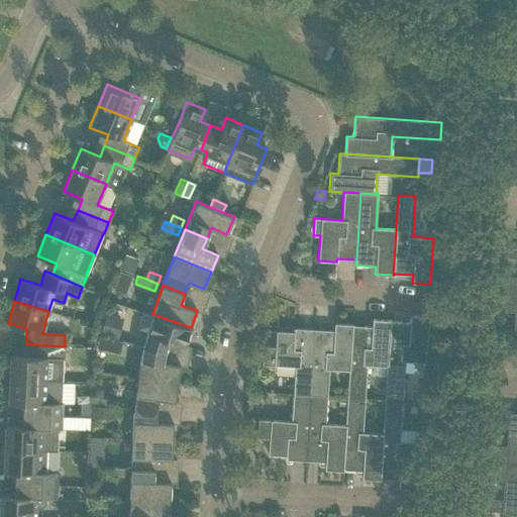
[(191,327),(152,314),(142,311),(137,327),(147,331),(142,345),(166,350),(169,339),(185,344),(191,327)]
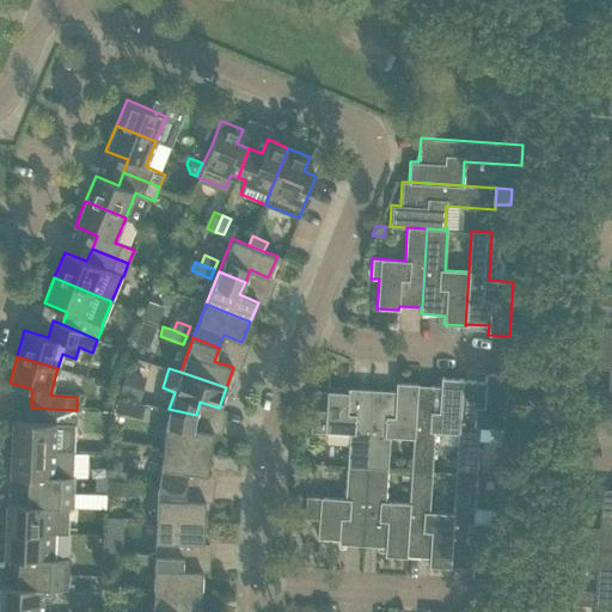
[(458,433),(456,473),(476,475),(478,427),(503,428),(507,374),(485,373),(484,383),(463,380),(458,433)]
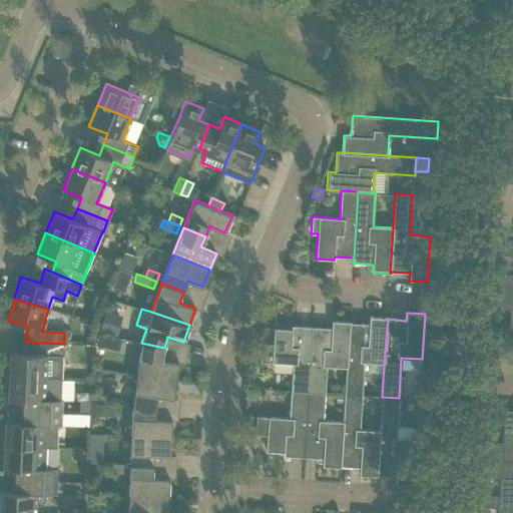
[(347,367),(345,394),(362,395),(364,362),(384,363),(388,319),(388,318),(370,317),(369,325),(350,323),(347,367)]
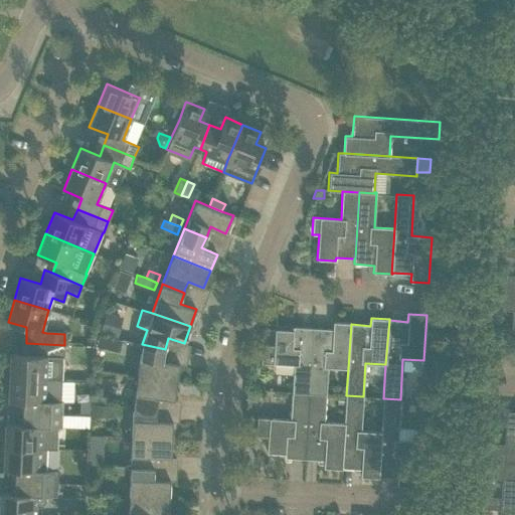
[(103,321),(100,332),(117,337),(120,325),(103,321)]
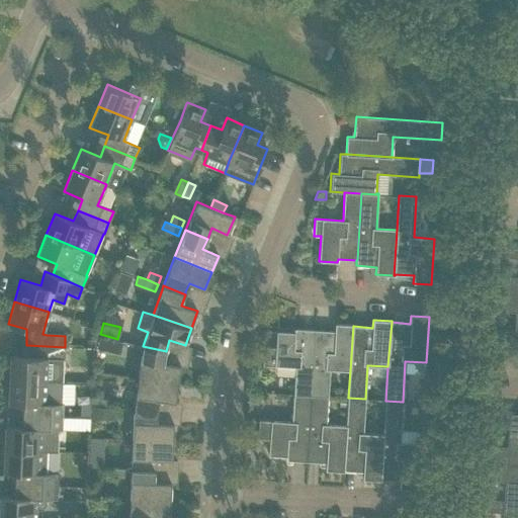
[(334,331),(315,330),(311,396),(328,397),(330,369),(350,370),(353,326),(353,325),(335,324),(334,331)]
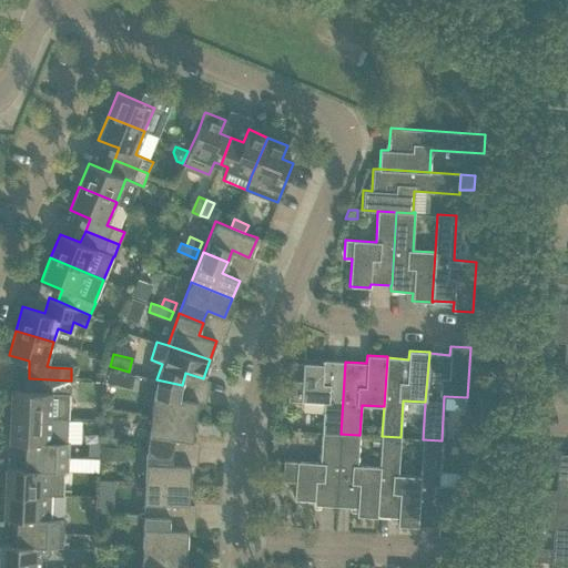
[(288,379),(287,399),(324,403),(322,433),(341,434),(345,362),(323,361),(322,364),(303,363),(302,381),(288,379)]
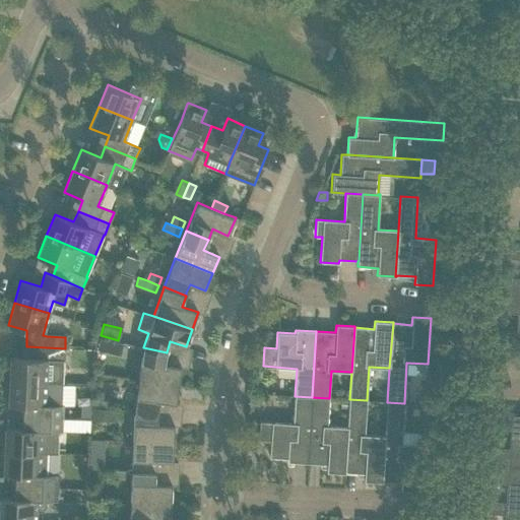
[(112,352),(115,340),(101,336),(98,348),(112,352)]
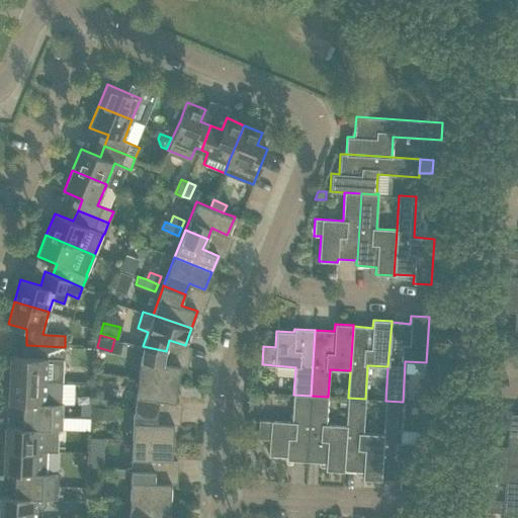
[(10,357),(9,379),(59,381),(62,381),(63,358),(64,358),(65,347),(26,345),(26,346),(31,346),(30,357),(10,357)]
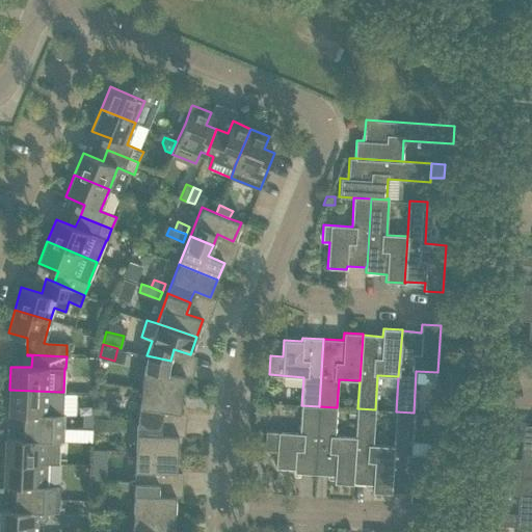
[(145,361),(141,388),(183,394),(186,375),(168,373),(170,361),(147,355),(145,361)]
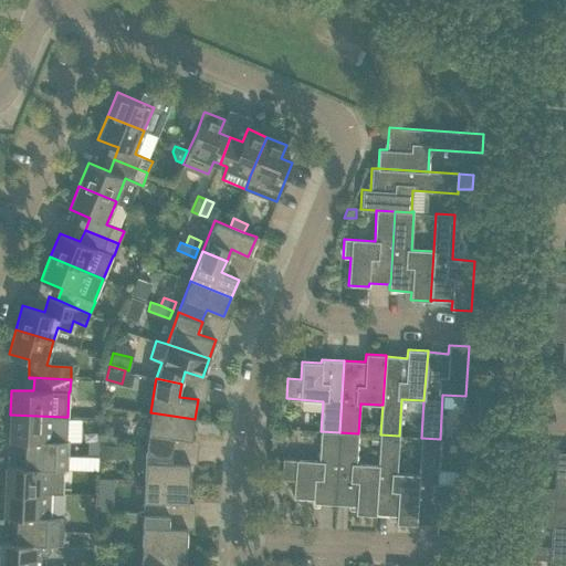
[(150,412),(147,442),(146,447),(171,449),(171,447),(174,437),(191,439),(195,419),(150,412)]
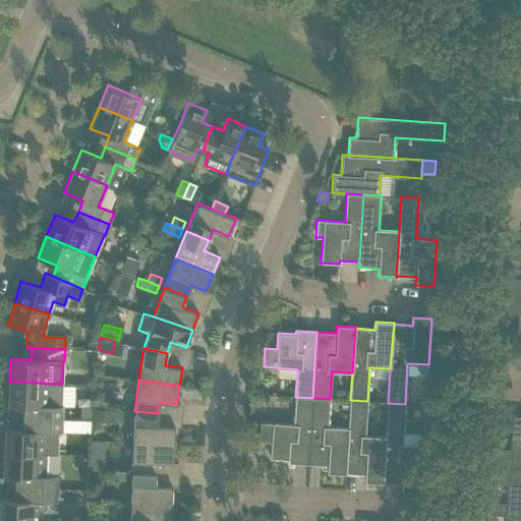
[(59,384),(9,382),(8,405),(18,405),(18,417),(49,418),(62,419),(63,406),(61,406),(62,384),(59,384)]
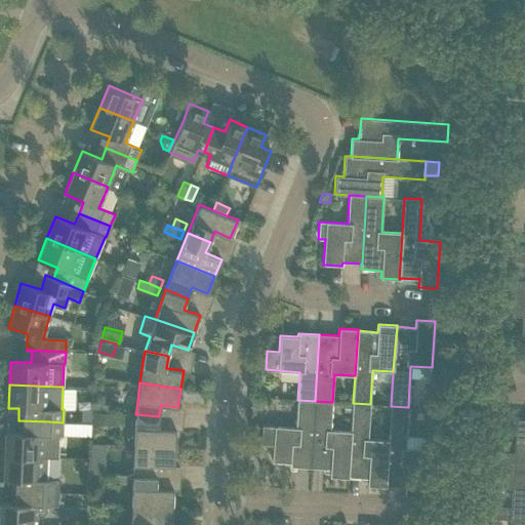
[(251,398),(251,406),(252,406),(264,406),(265,398),(251,398)]
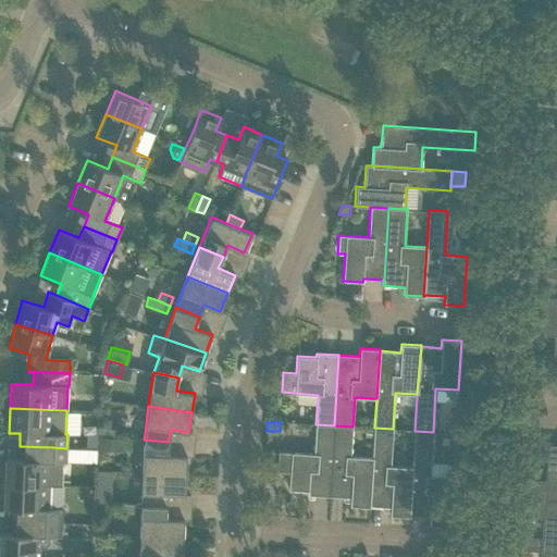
[(444,424),(444,431),(454,431),(454,422),(447,422),(444,424)]
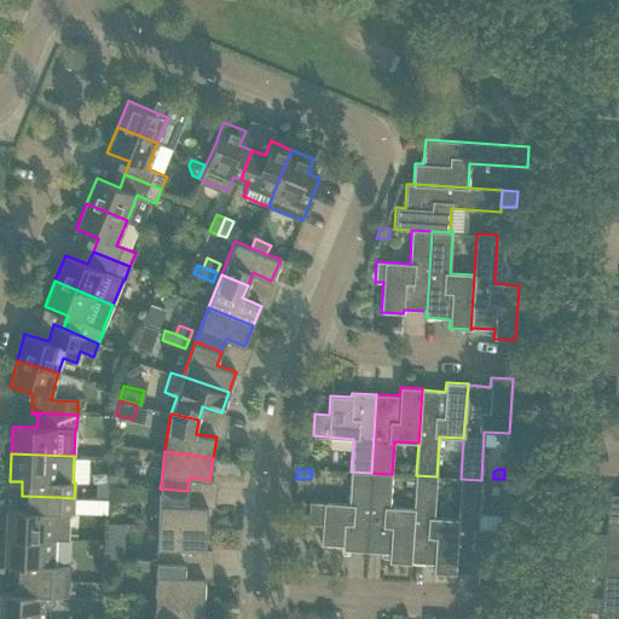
[(371,473),(351,472),(348,504),(308,502),(307,524),(322,525),(320,544),(341,545),(341,550),(366,551),(371,473)]
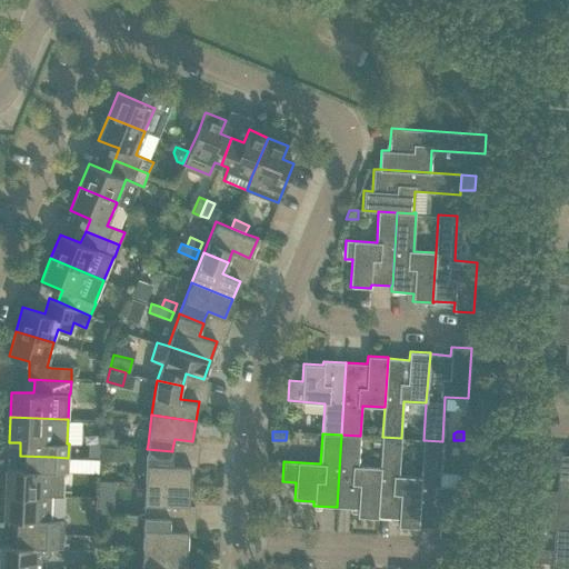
[(360,436),(341,435),(337,507),(358,509),(358,517),(378,518),(378,517),(380,467),(358,466),(360,436)]
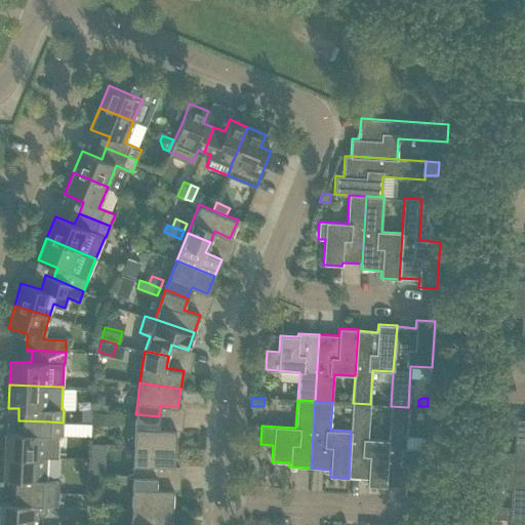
[(92,402),(92,410),(111,411),(111,403),(92,402)]
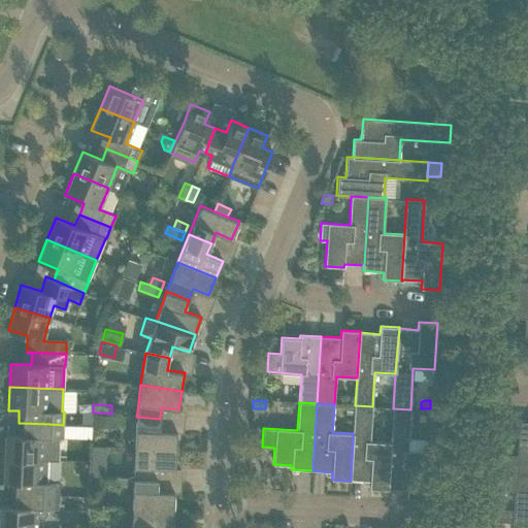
[(355,405),(353,433),(351,480),(370,481),(369,489),(389,490),(389,489),(391,442),(370,441),(372,406),(355,405)]
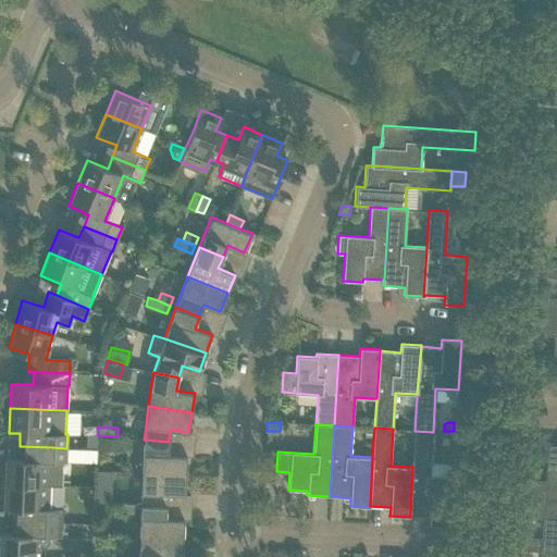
[(415,431),(412,467),(410,516),(430,517),(430,524),(449,527),(453,477),(430,475),(433,432),(415,431)]
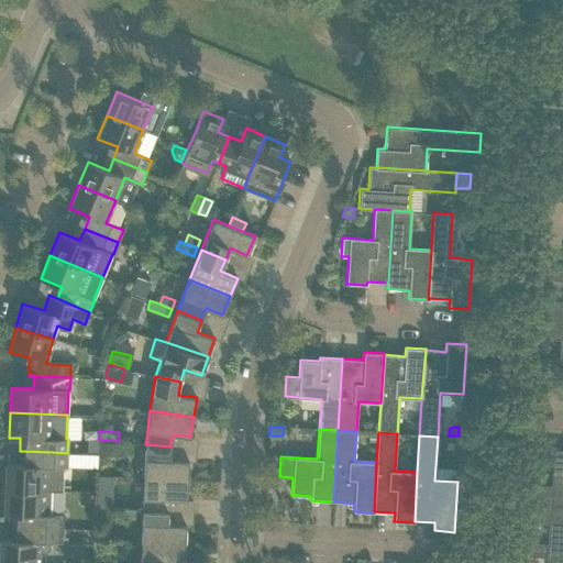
[(99,450),(99,453),(122,454),(123,442),(123,441),(119,441),(99,440),(99,450)]
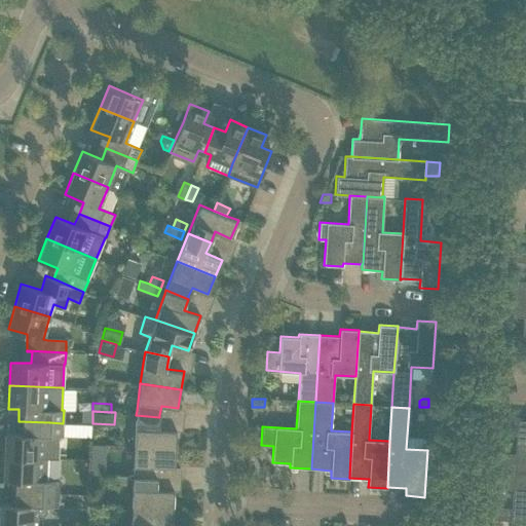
[(136,418),(135,447),(176,449),(176,429),(159,429),(159,420),(159,417),(136,415),(136,418)]
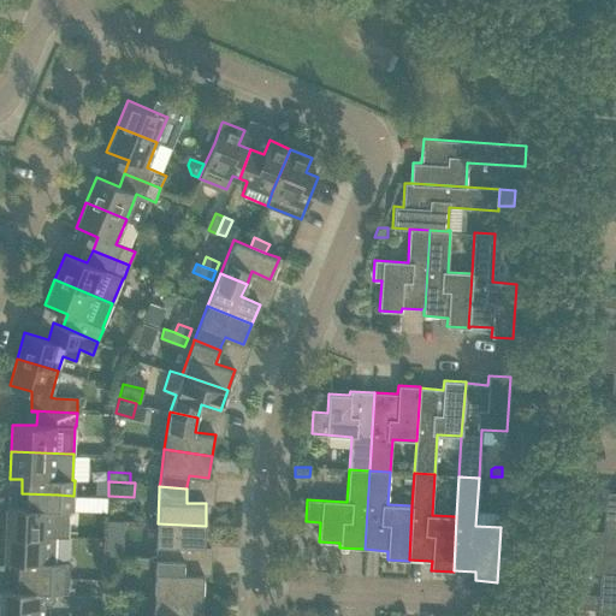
[(603,531),(573,529),(572,550),(615,552),(615,493),(606,493),(605,495),(575,492),(574,507),(604,509),(603,531)]
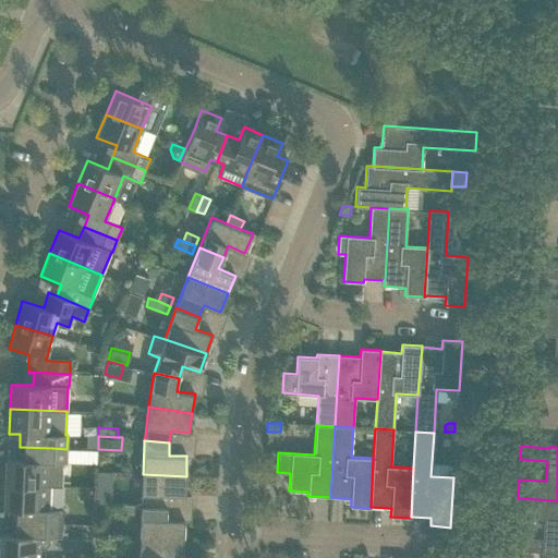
[(5,459),(4,484),(52,486),(62,486),(63,463),(65,463),(67,449),(52,448),(20,447),(19,460),(5,459)]
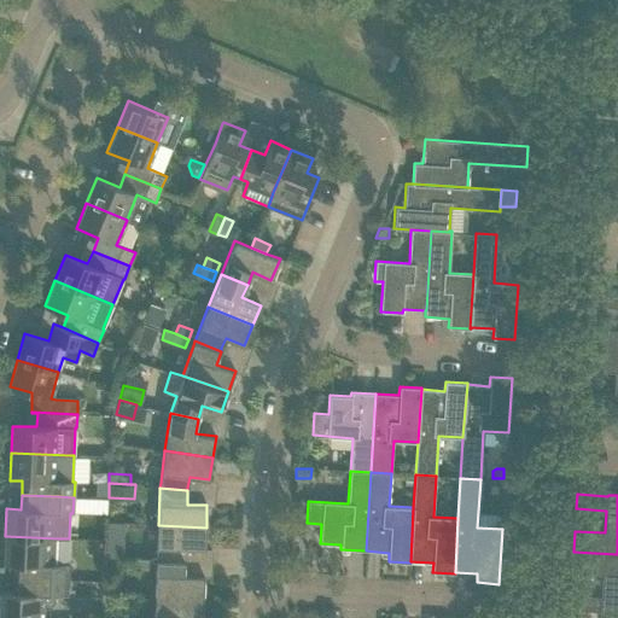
[(158,525),(156,560),(185,561),(185,548),(205,549),(207,528),(158,525)]
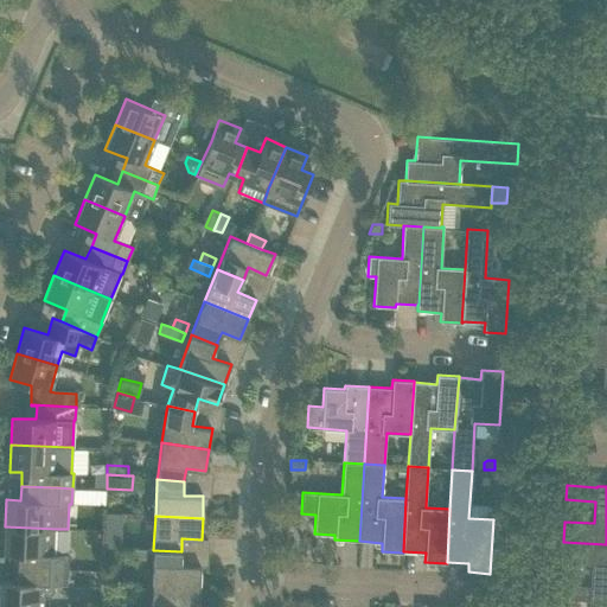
[(5,526),(4,554),(13,554),(13,567),(68,569),(69,556),(69,554),(56,554),(57,529),(5,526)]
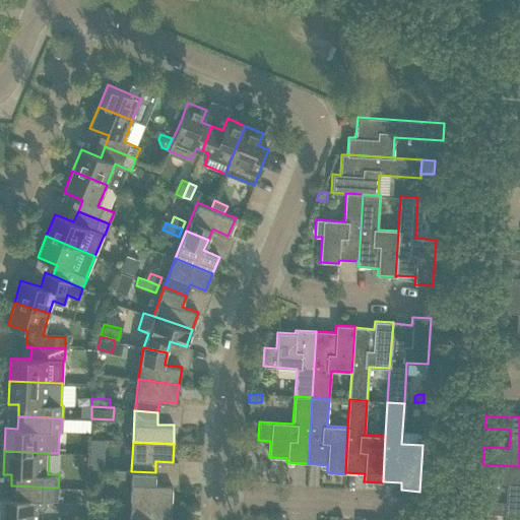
[(89,463),(88,469),(96,469),(104,470),(104,457),(89,456),(89,463)]
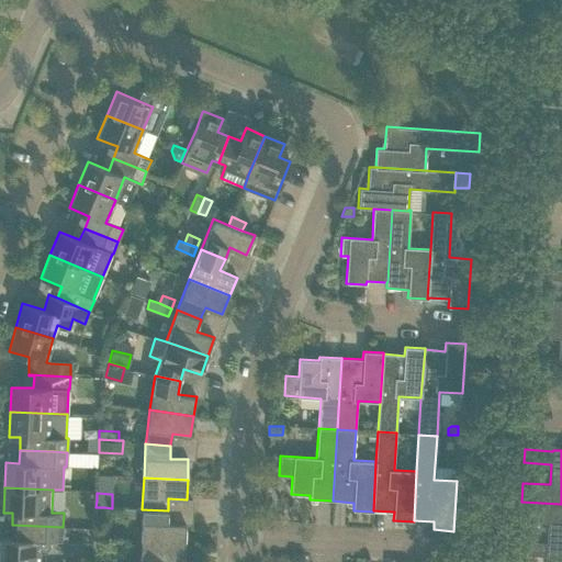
[(547,543),(519,541),(518,554),(546,557),(546,558),(561,558),(561,504),(521,502),(520,520),(548,523),(547,543)]
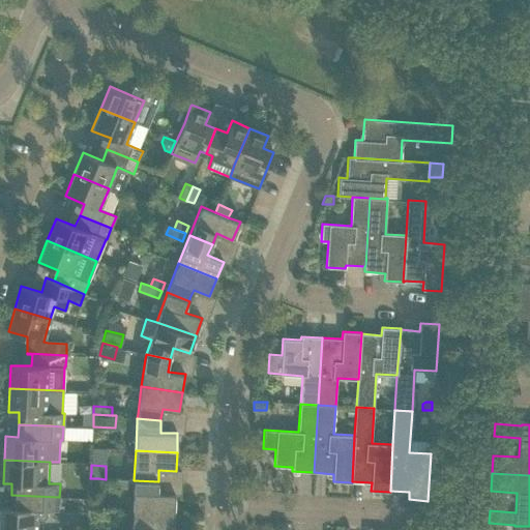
[(114,479),(114,488),(116,488),(128,489),(129,480),(114,479)]
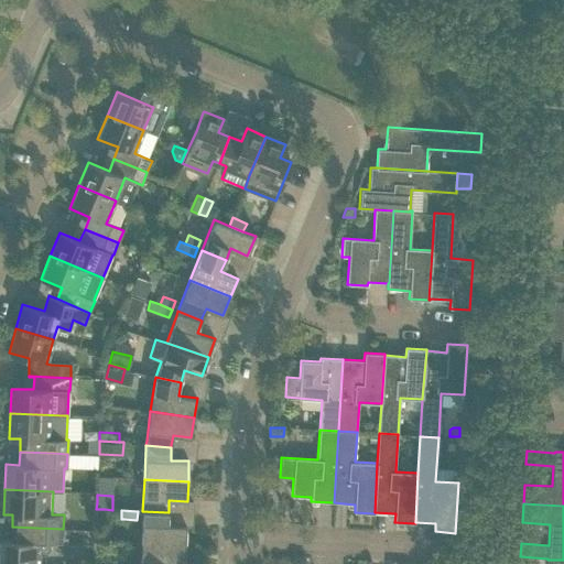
[(142,511),(142,513),(141,543),(185,545),(186,525),(167,524),(169,512),(142,511)]
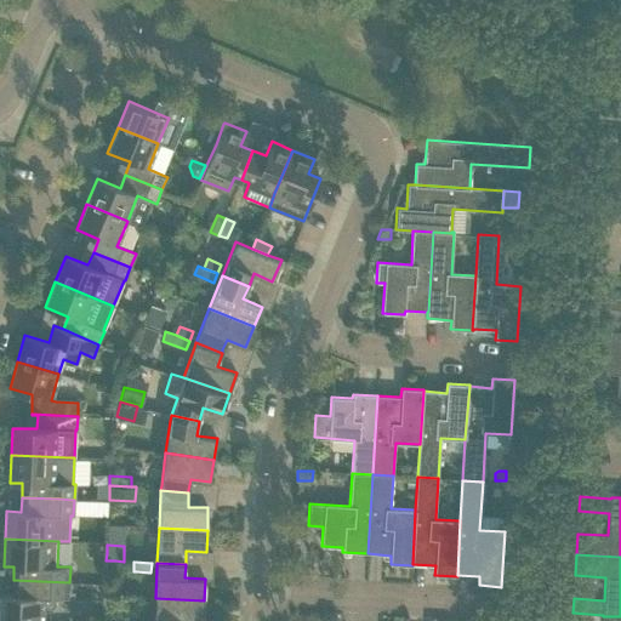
[(0,594),(0,598),(0,620),(43,620),(44,611),(51,611),(56,607),(56,598),(69,598),(69,582),(13,580),(12,594),(0,594)]
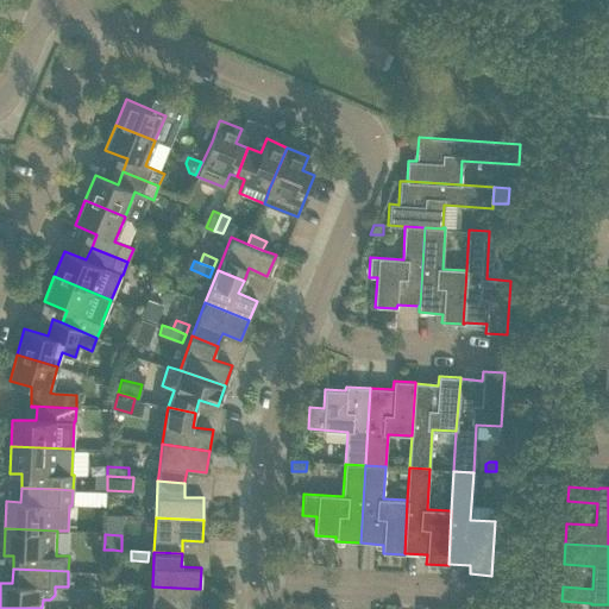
[(152,586),(151,608),(199,608),(200,589),(152,586)]
